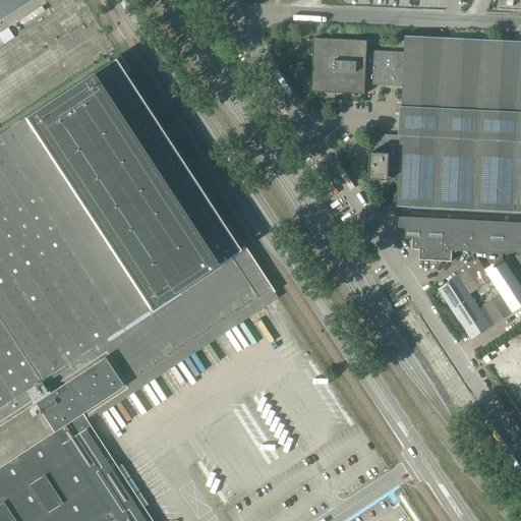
[(0,0),(0,20),(6,16),(31,0),(0,0)]
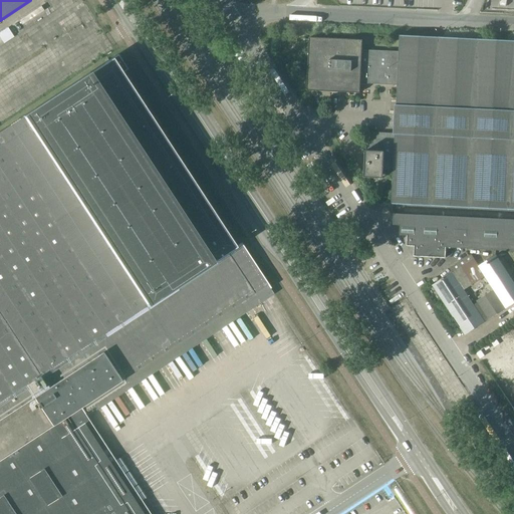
[(368,146),(369,147),(513,153),(513,41),(400,35),(399,53),(397,83),(395,134),(368,133),(368,146)]
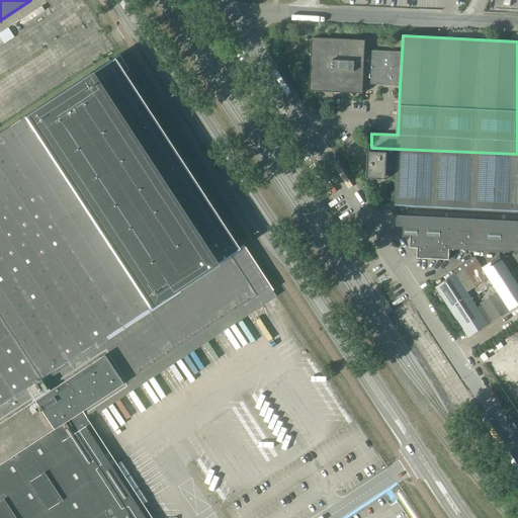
[(361,83),(400,84),(402,54),(364,53),(365,40),(312,38),(310,92),(362,94),(363,91),(361,91),(361,83)]
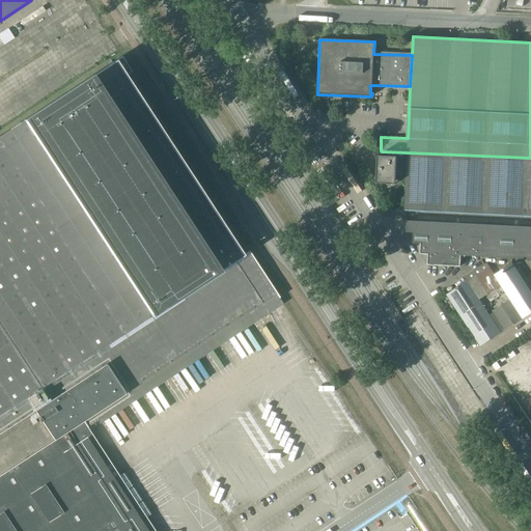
[(0,530),(155,530),(83,420),(127,392),(262,303),(264,306),(270,302),(269,300),(277,294),(249,252),(240,258),(122,79),(132,73),(121,57),(0,136),(0,530)]
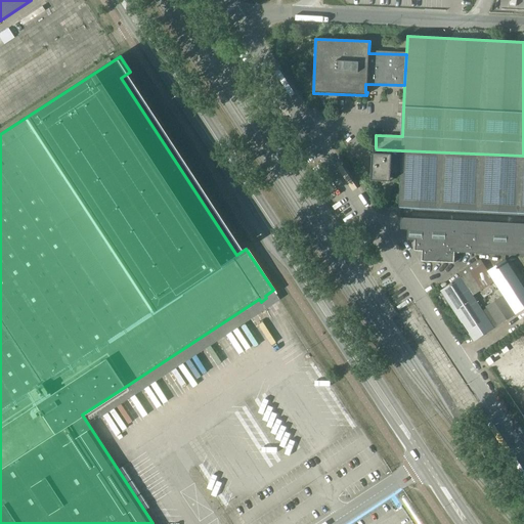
[(523,156),(377,149),(375,153),(375,155),(373,154),(372,181),(390,182),(391,172),(400,173),(399,209),(523,214),(523,156)]
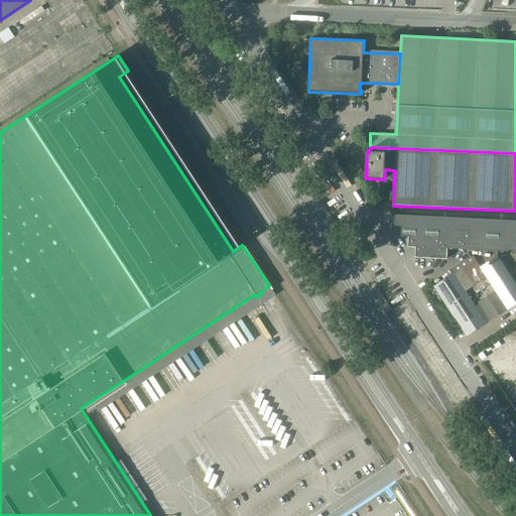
[(402,227),(401,237),(409,237),(408,247),(416,247),(415,257),(447,259),(447,249),(515,252),(515,221),(395,215),(395,226),(402,227)]
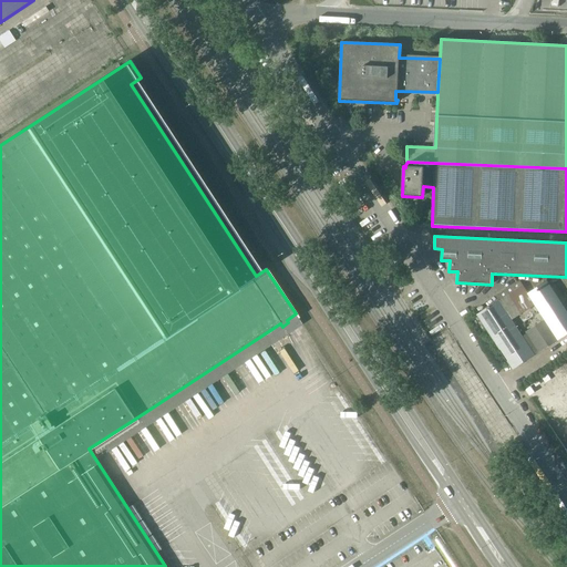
[(545,320),(526,332),(538,352),(566,333),(566,312),(546,281),(528,294),(545,320)]
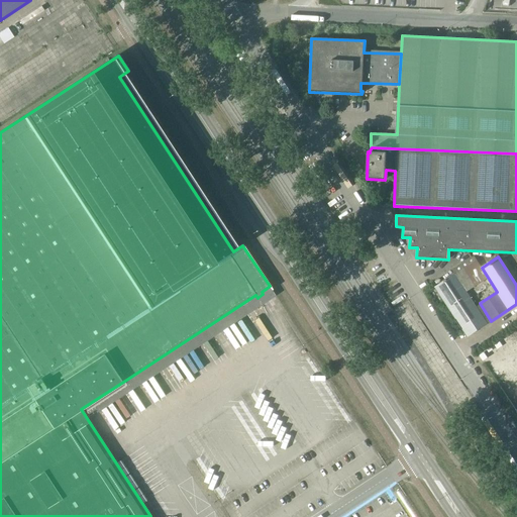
[(443,282),(435,288),(468,337),(487,324),(454,275),(446,280),(445,280),(443,282)]
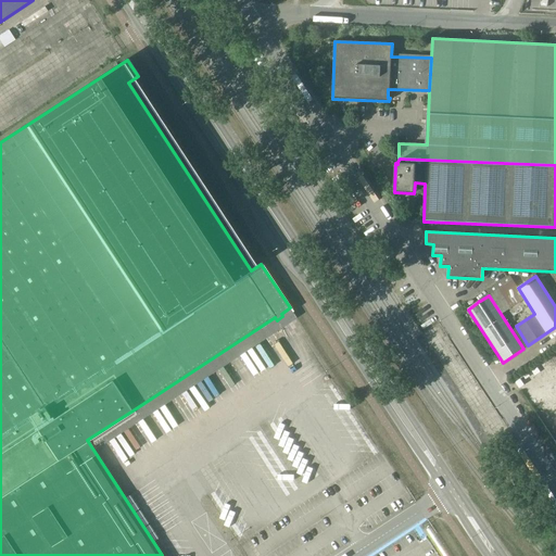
All buildings are outlined.
